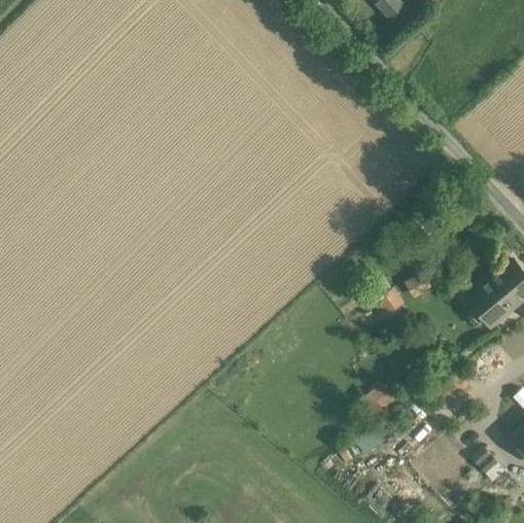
[(394,25),(410,9),(399,0),(379,0),(375,4),(394,25)]
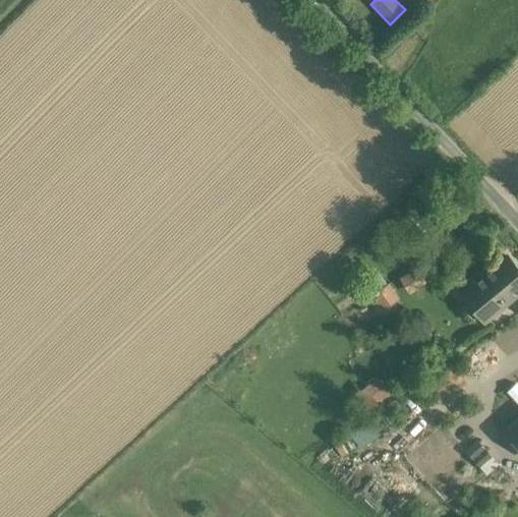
[(517,268),(509,259),(463,296),(486,325),(517,298),(517,268)]
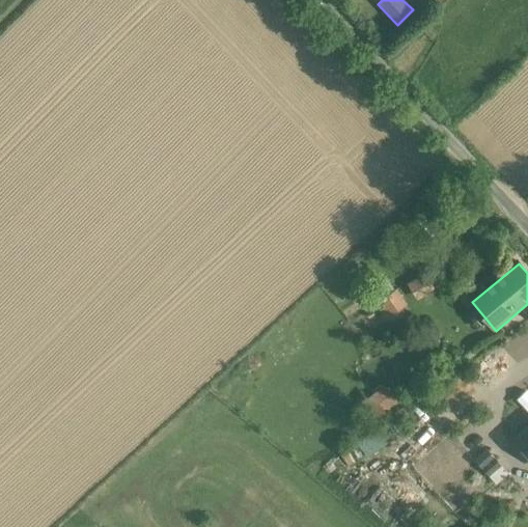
[(397,295),(384,304),(391,314),(405,305),(397,295)]
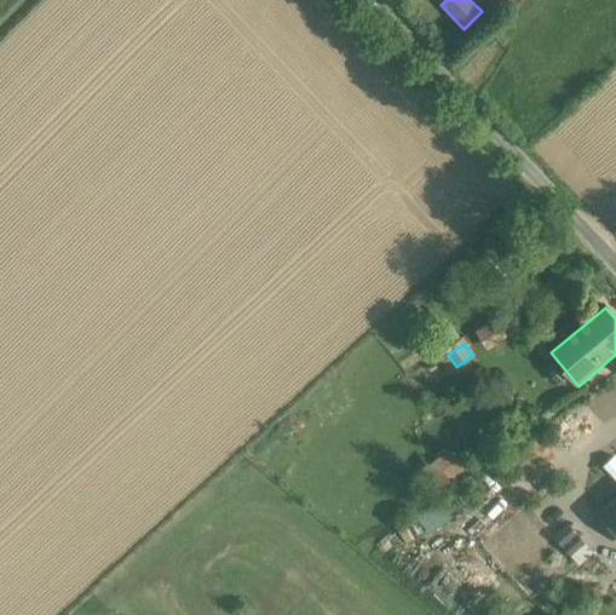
[(462,473),(450,455),(438,464),(450,482),(462,473)]
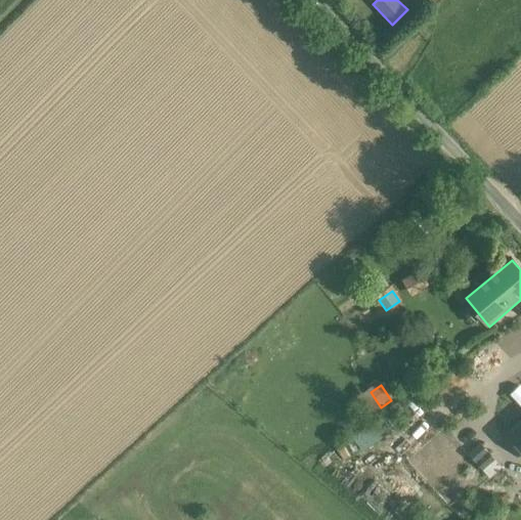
[(520,424),(508,436),(520,449),(520,424)]
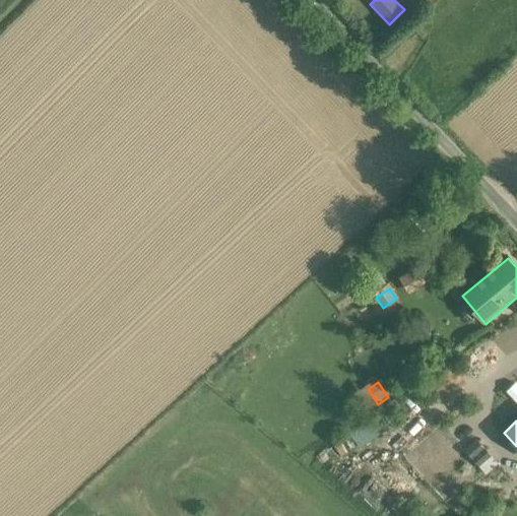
[(477,440),(464,451),(487,475),(499,463),(477,440)]
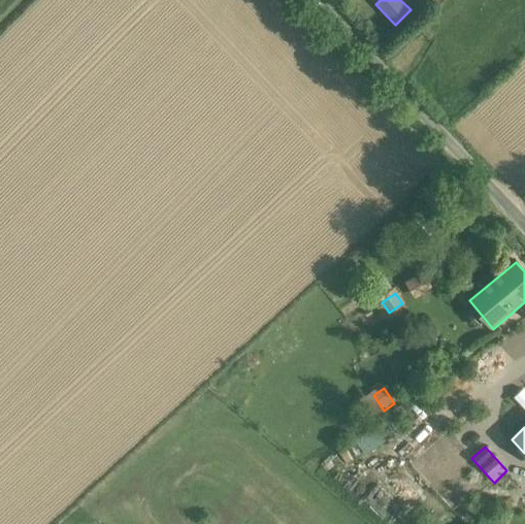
All buildings are outlined.
